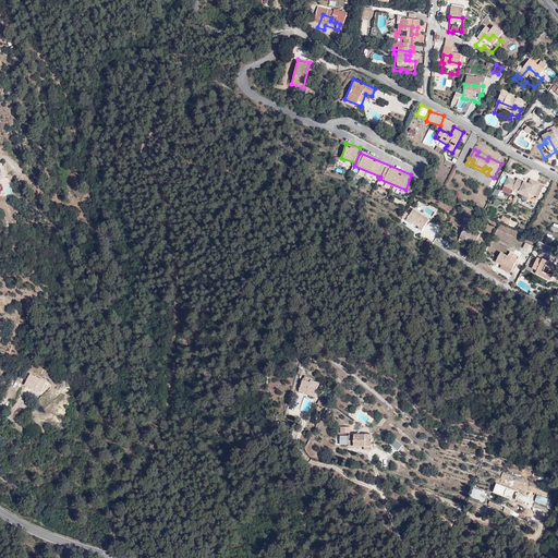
[(531,193),(538,196),(544,185),(531,179),(528,186),(523,184),(525,182),(519,178),(517,181),(513,179),(512,181),(508,179),(505,185),(513,190),(516,191),(517,189),(530,195),(531,193)]
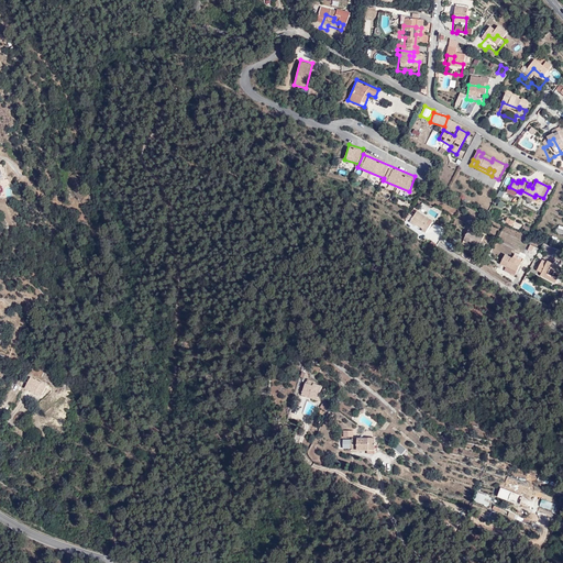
[(384,180),(382,185),(392,189),(394,185),(384,180)]
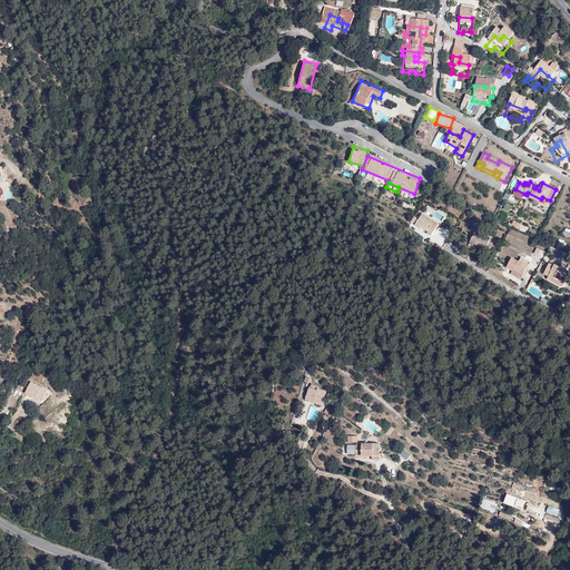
[(516,189),(513,194),(522,198),(524,194),(516,189)]
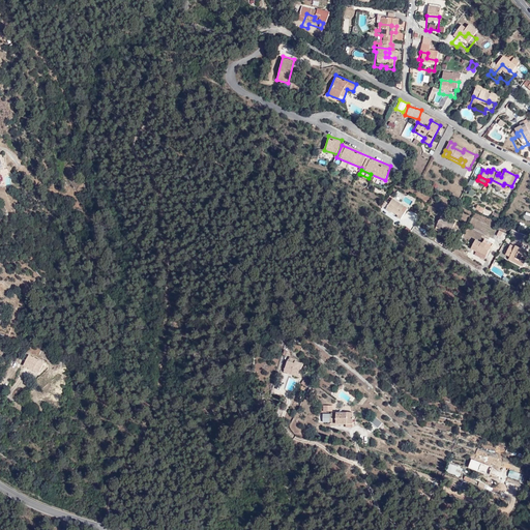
[(385,208),(401,217),(408,207),(392,197),(385,208)]
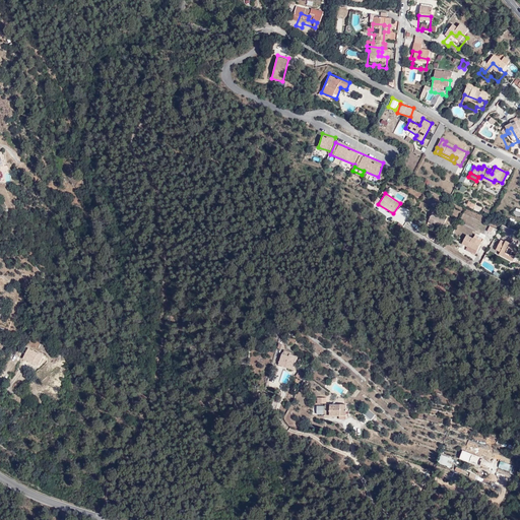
[(473,209),(476,204),(469,201),(467,205),(473,209)]
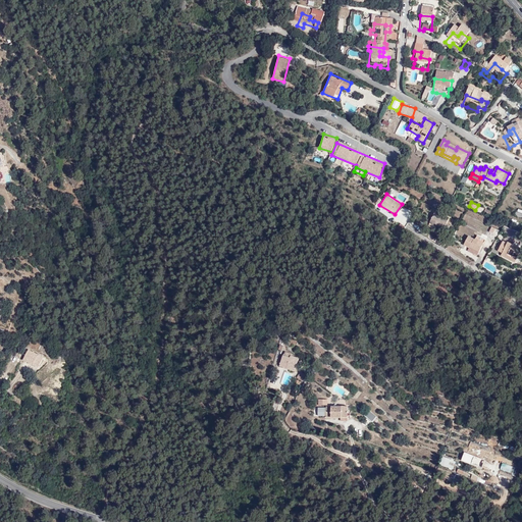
[(435,211),(430,221),(433,223),(434,222),(439,225),(438,227),(441,229),(441,230),(446,232),(449,225),(446,223),(449,218),(435,211)]
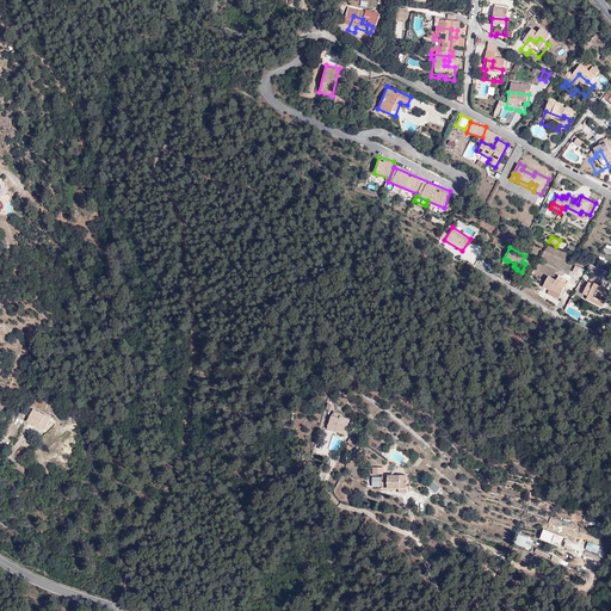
[(581,275),(585,269),(575,265),(573,270),(581,275)]
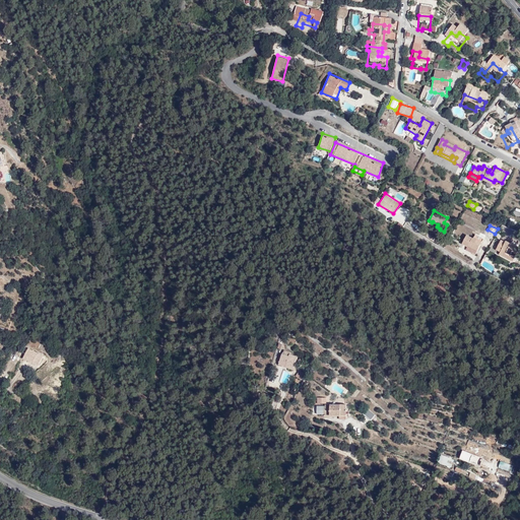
[(476,251),(481,242),(473,237),(472,239),(466,236),(462,244),(467,247),(468,246),(471,248),(476,251)]
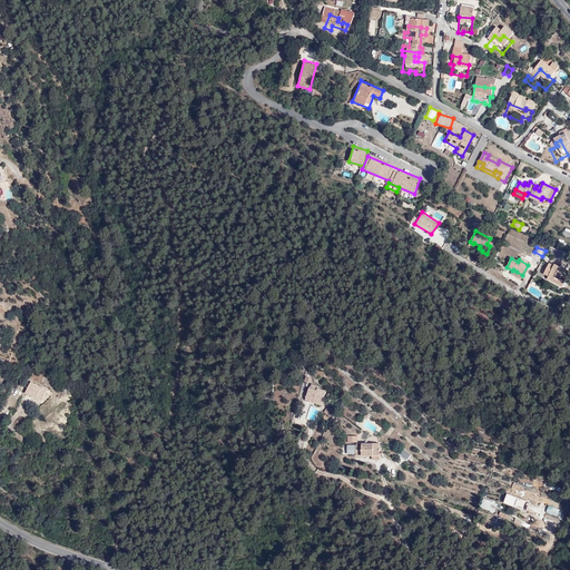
[(560,278),(564,282),(569,273),(564,271),(563,272),(558,269),(559,267),(554,265),(553,267),(549,264),(543,273),(549,276),(558,281),(560,278)]
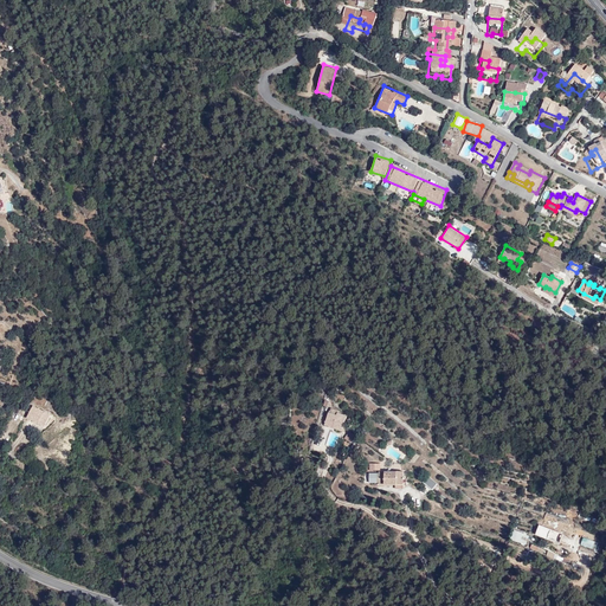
[(598,304),(600,300),(595,296),(593,298),(584,294),(581,296),(598,304)]
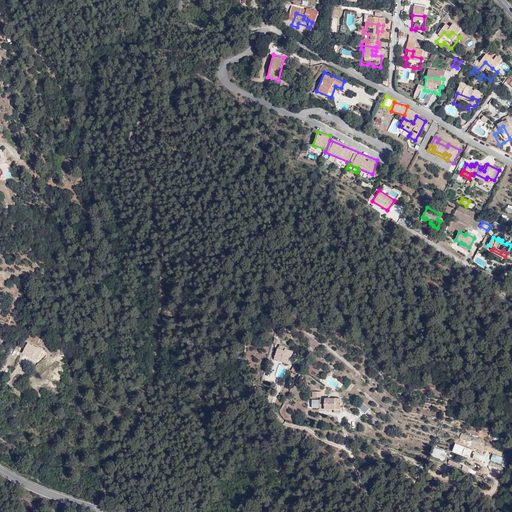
[(3,272),(0,275),(0,277),(5,283),(9,279),(3,272)]
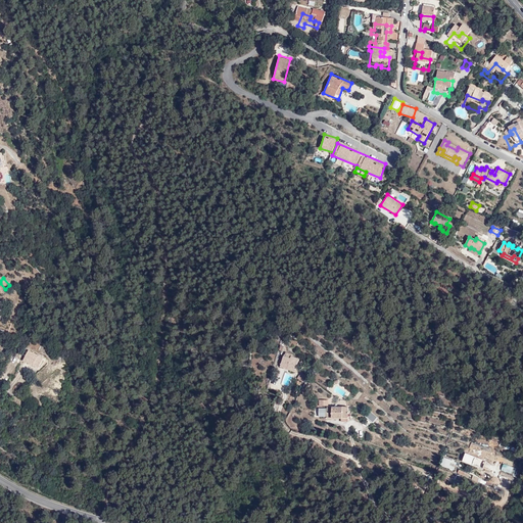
[(49,357),(31,347),(26,360),(44,368),(49,357)]
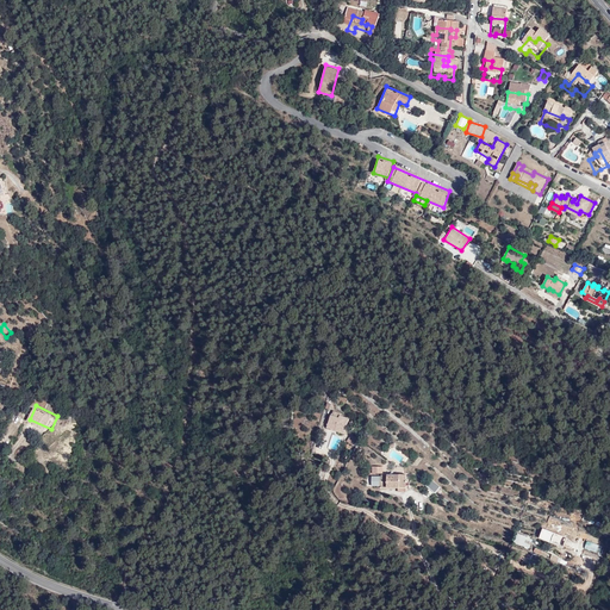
[(331,411),(325,428),(344,434),(350,417),(331,411)]
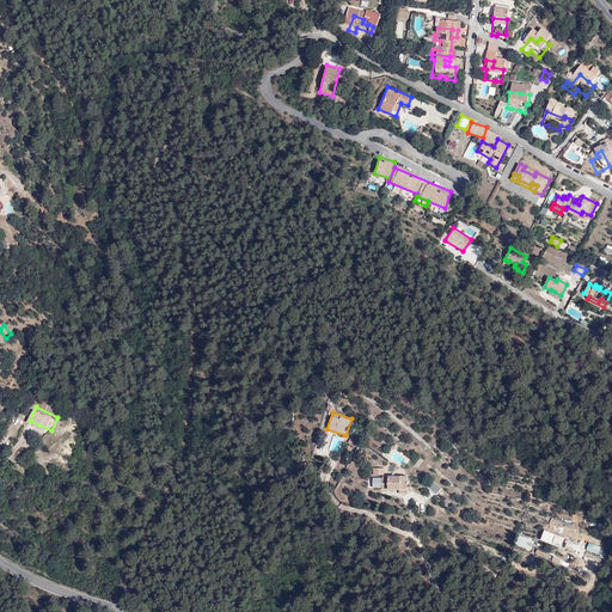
[(347,442),(355,448),(360,440),(353,435),(347,442)]
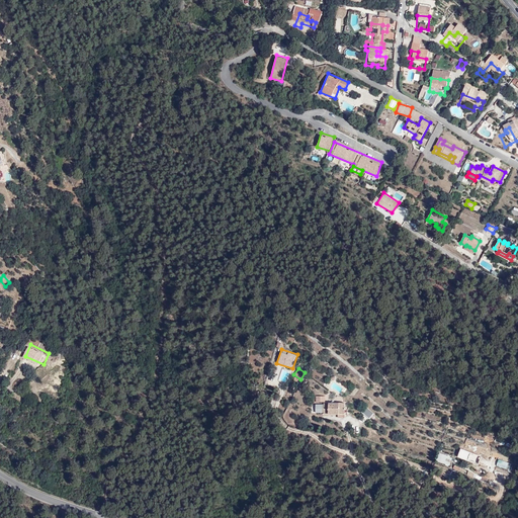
[(330,403),(324,403),(324,414),(339,414),(345,414),(345,410),(347,410),(347,408),(345,407),(345,403),(340,403),(340,404),(330,404),(330,403)]
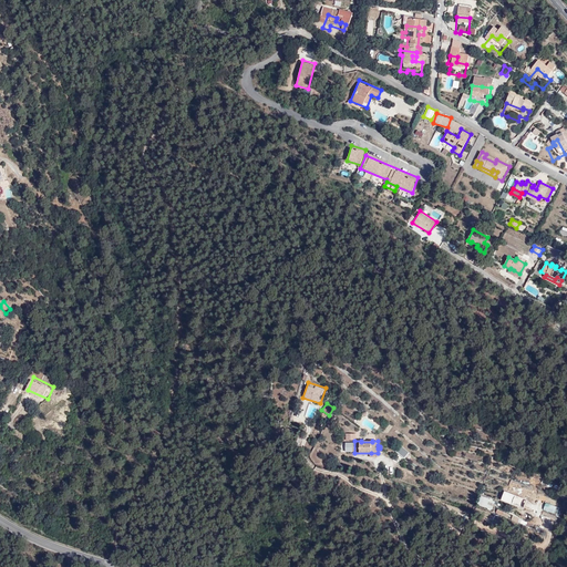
[(410,453),(401,444),(395,451),(405,459),(410,453)]
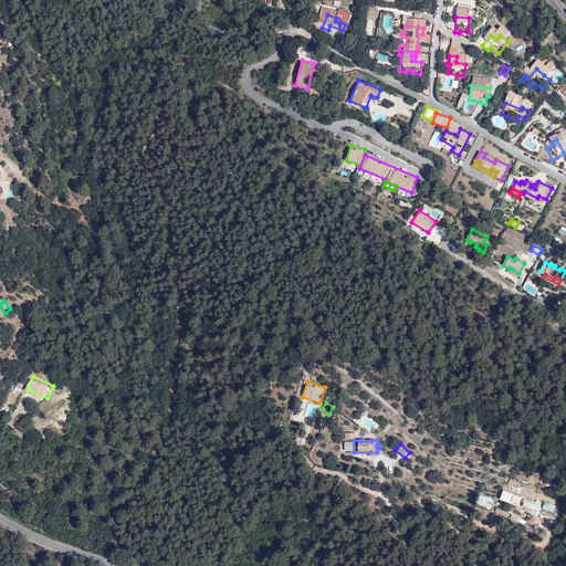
[(527,499),(505,491),(503,498),(525,505),(527,499)]
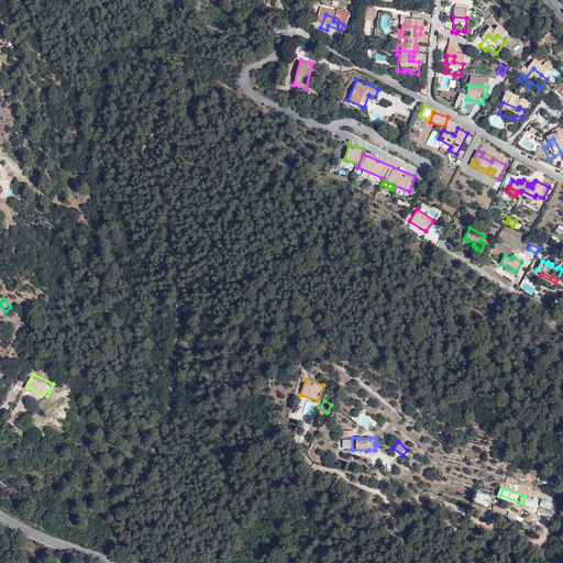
[(488,506),(492,497),(477,492),(474,501),(488,506)]
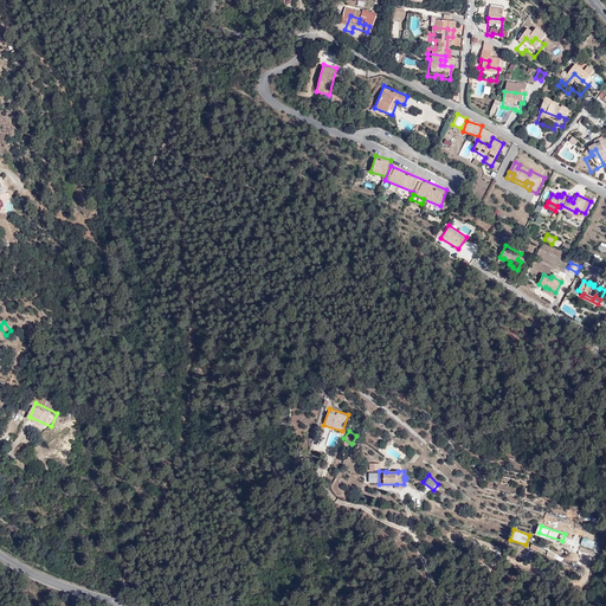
[(580,545),(597,549),(599,542),(582,537),(580,545)]
